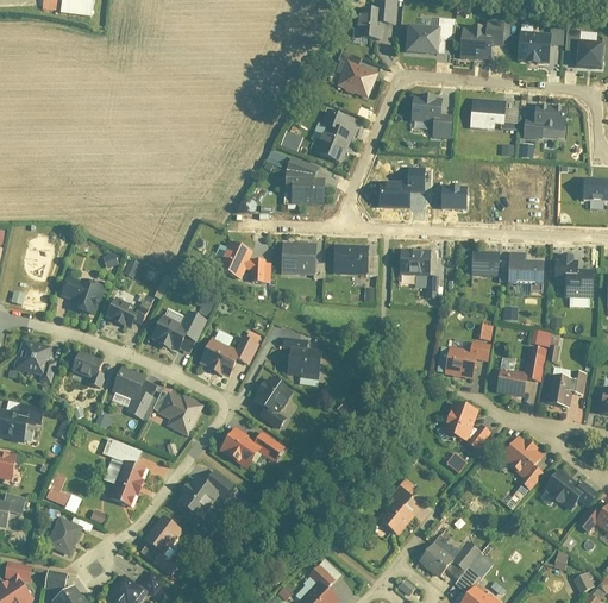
[(42,0),(41,8),(61,11),(61,12),(91,16),(92,0),(42,0)]
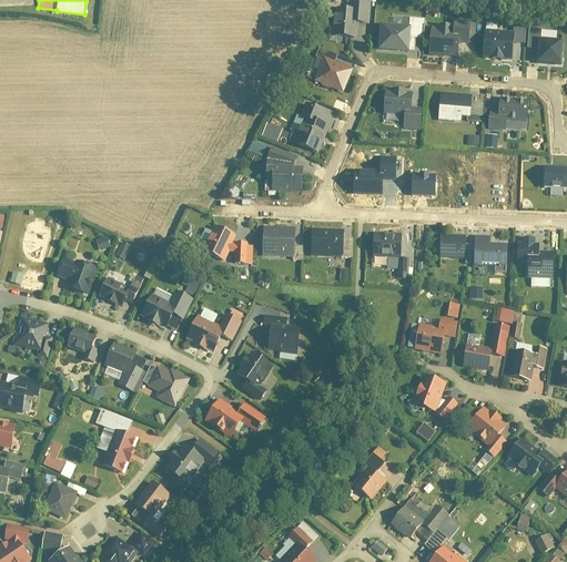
[(355,23),(370,24),(371,2),(354,1),(354,10),(333,8),(330,39),(353,41),(355,23)]
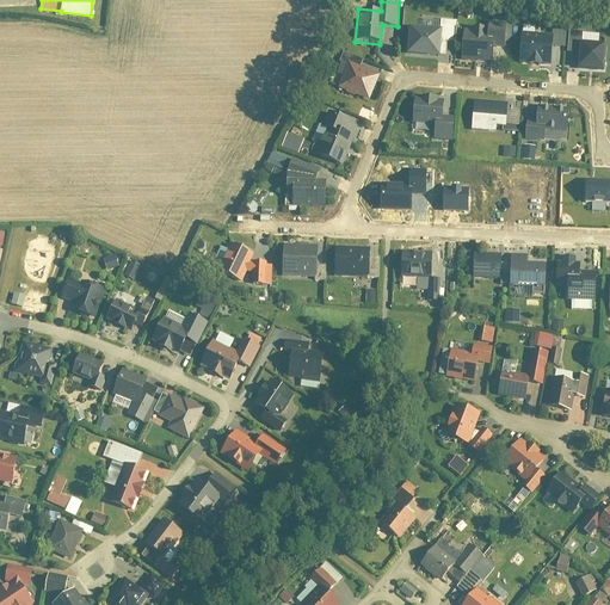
[(407,25),(406,51),(437,54),(439,28),(407,25)]
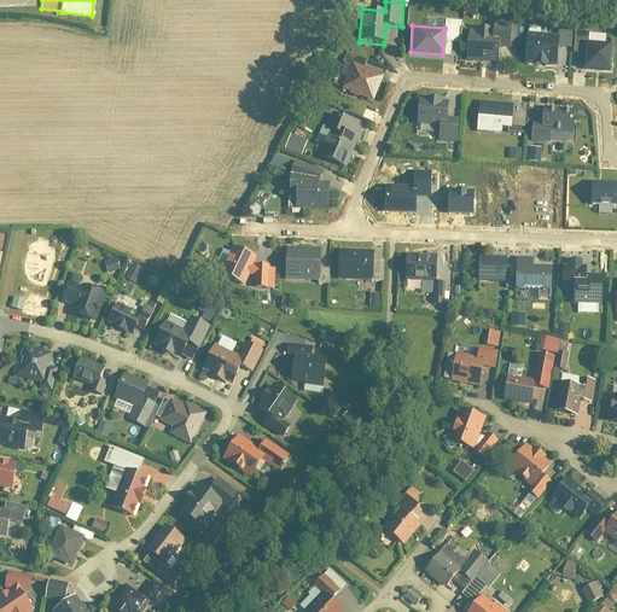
[(469,30),(466,59),(498,62),(499,48),(510,47),(510,25),(494,27),(494,33),(469,30)]
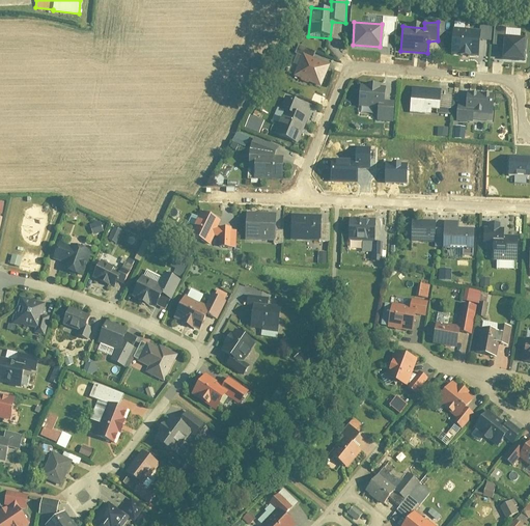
[(479,28),(452,27),(451,52),(478,53),(479,28)]
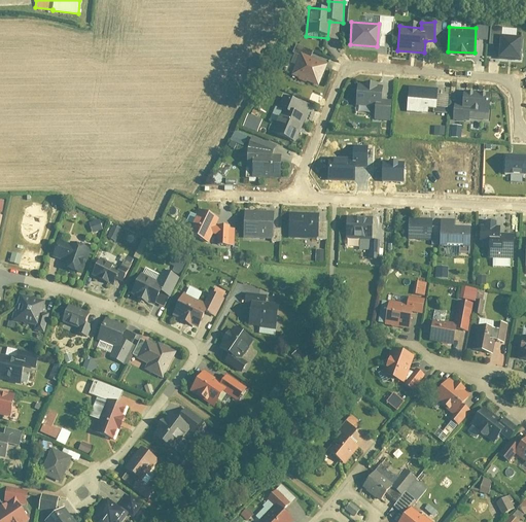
[(520,36),(499,34),(497,55),(519,57),(520,36)]
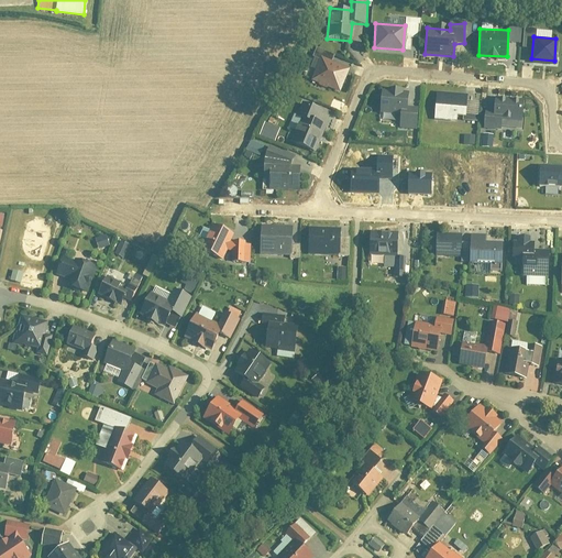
[(322,56),(312,79),(340,90),(349,68),(322,56)]
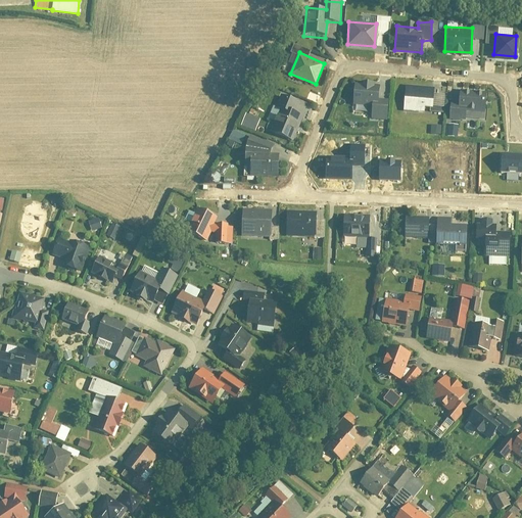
[(359,82),(353,82),(352,100),(377,102),(378,83),(373,83),(373,81),(359,80),(359,82)]
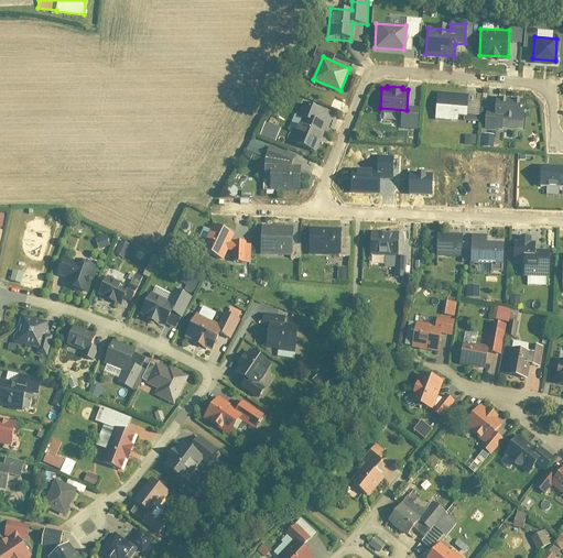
[(435,90),(432,119),(477,123),(480,95),(435,90)]
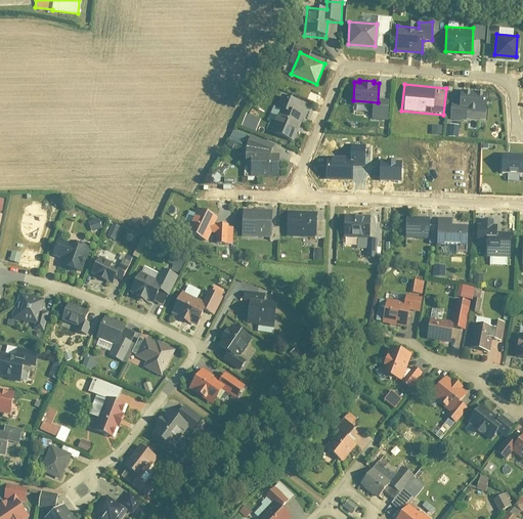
[(468,119),(468,118),(485,120),(488,93),(463,90),(461,101),(452,100),(450,116),(468,119)]
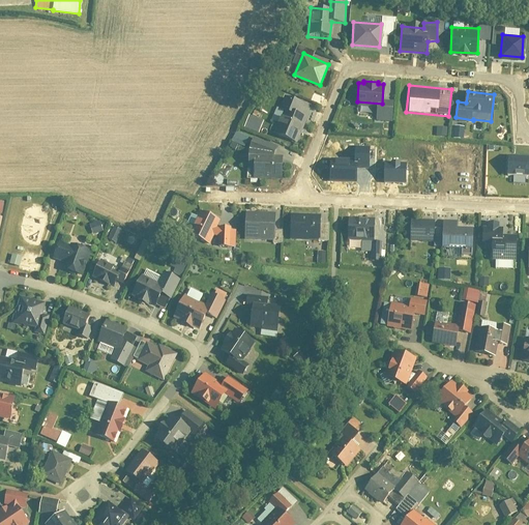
[(287,100),(274,133),(295,141),(307,109),(287,100)]
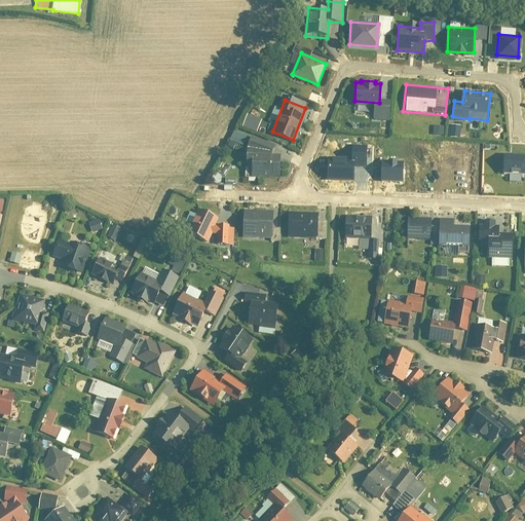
[(246,157),(244,176),(282,179),(284,161),(272,160),(273,152),(276,145),(253,136),(248,147),(249,147),(248,157),(246,157)]
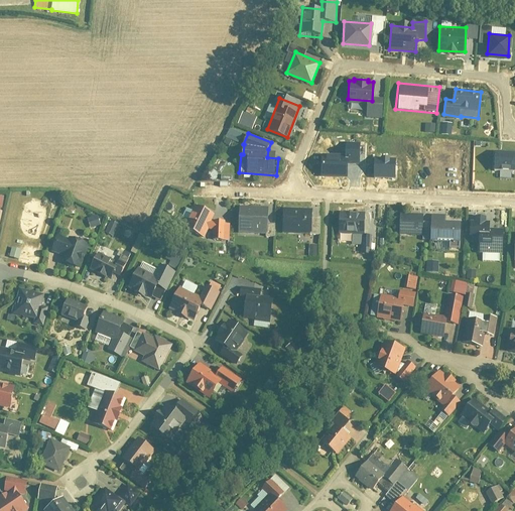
[(514,150),(494,150),(493,168),(514,168),(514,150)]
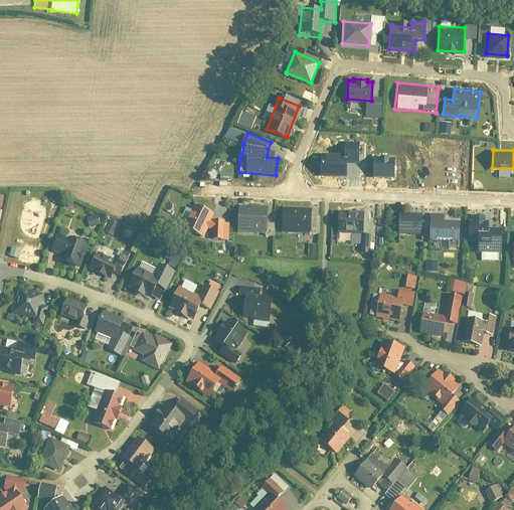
[(320,155),(320,171),(343,172),(344,155),(320,155)]
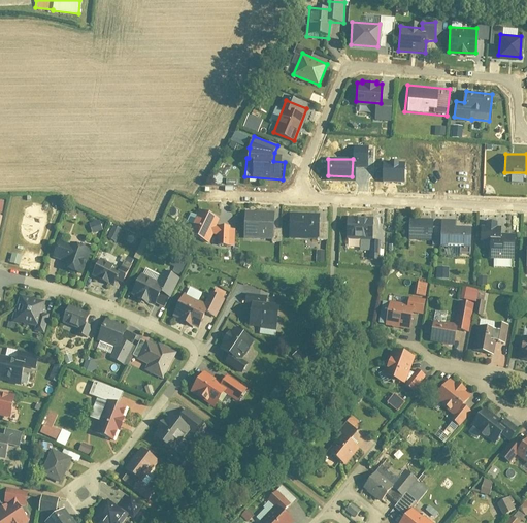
[(382,160),(382,180),(404,180),(404,160),(382,160)]
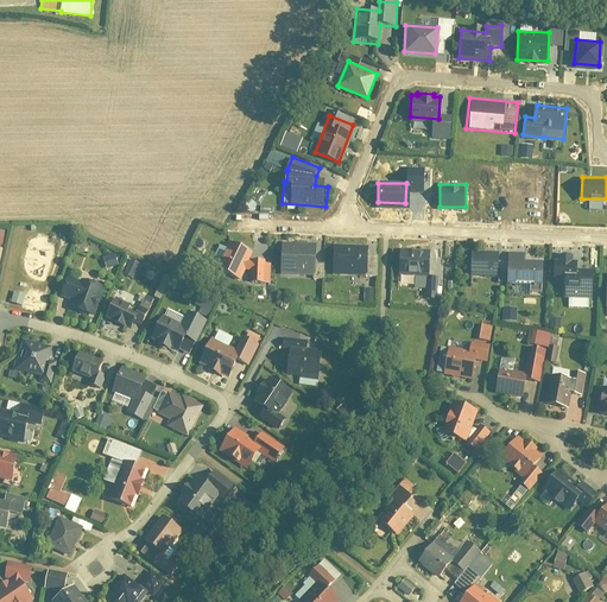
[(245,258),(248,249),(228,240),(216,265),(238,274),(241,266),(250,267),(250,279),(263,279),(264,258),(251,258),(251,259),(245,258)]
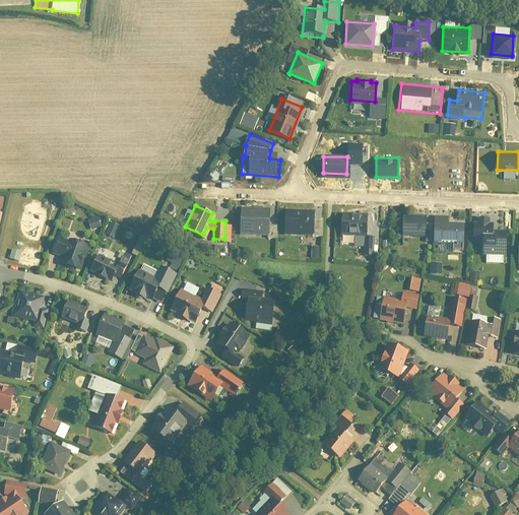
[(242,207),(241,235),(269,236),(270,208),(242,207)]
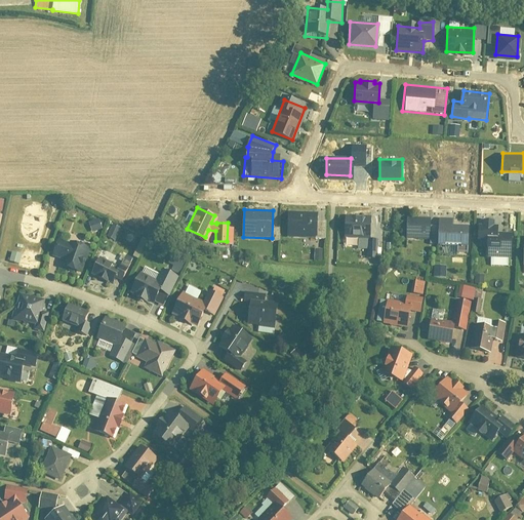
[(288,209),(288,233),(317,234),(318,210),(288,209)]
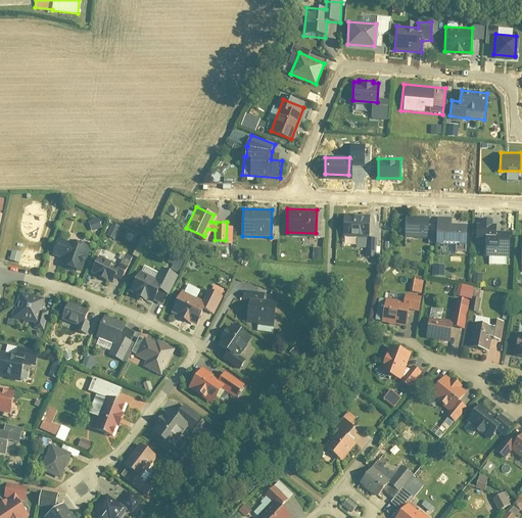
[(344,214),(344,236),(369,237),(370,215),(344,214)]
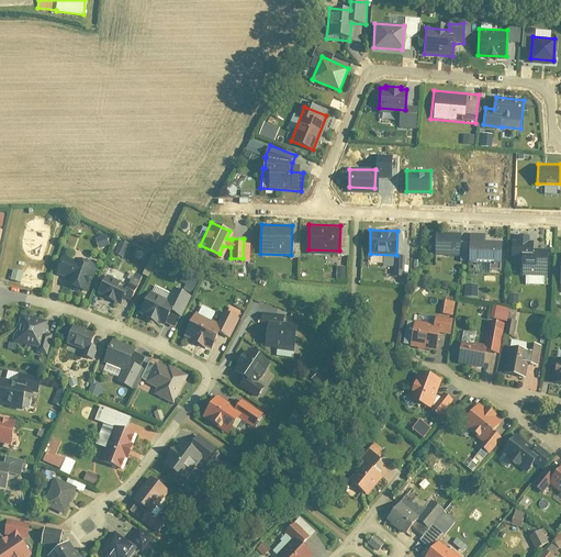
[(434,231),(433,252),(459,253),(459,232),(434,231)]
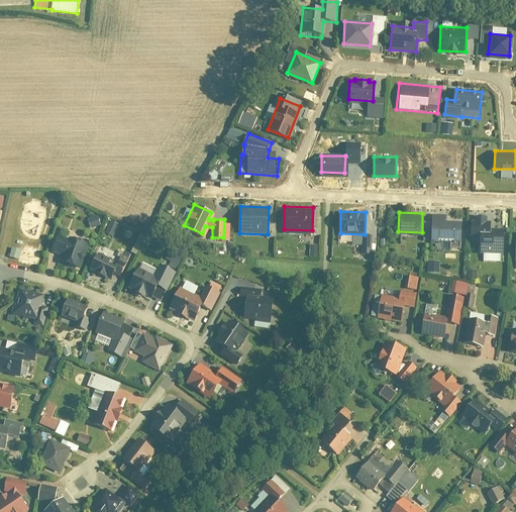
[(320,234),(321,216),(313,215),(312,234),(320,234)]
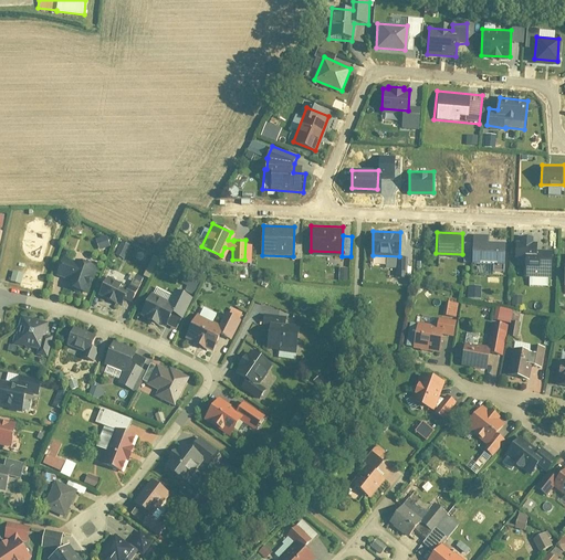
[(95,241),(98,250),(108,245),(104,236),(95,241)]
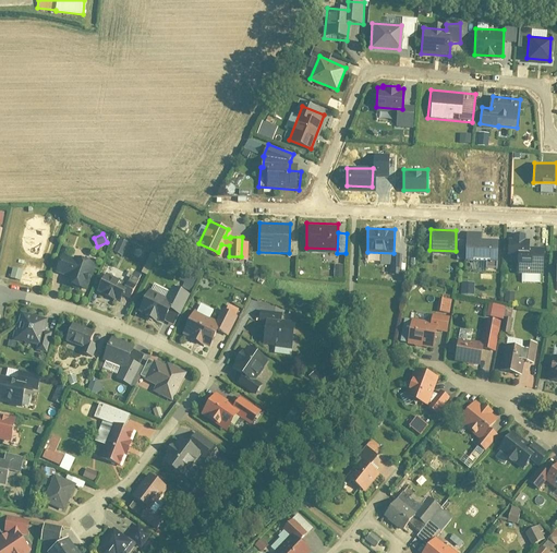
[(465,235),(464,261),(497,262),(498,237),(465,235)]
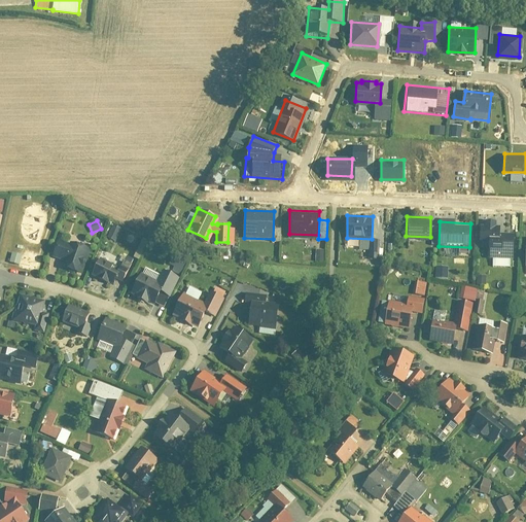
[(483,222),(482,242),(488,243),(488,255),(513,256),(514,236),(496,235),(497,223),(483,222)]
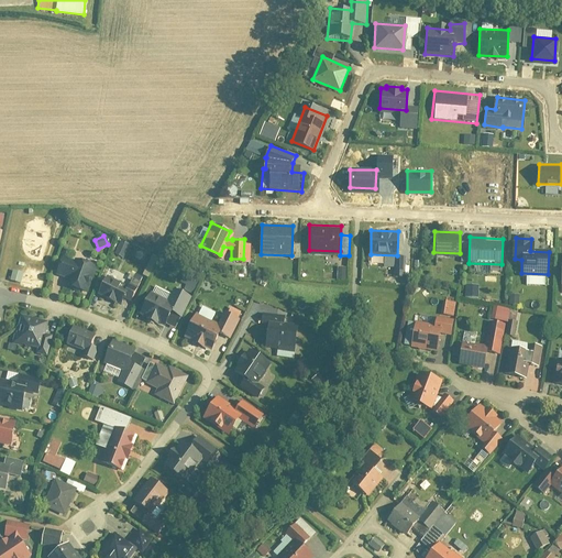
[(65,256),(58,274),(69,279),(66,285),(86,293),(95,269),(96,265),(76,258),(75,261),(65,256)]
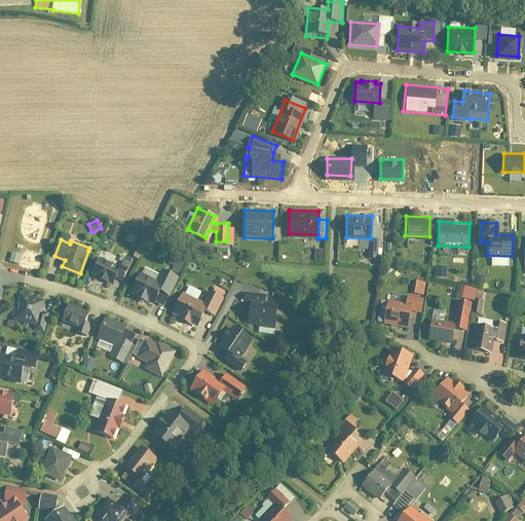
[(370,259),(380,260),(381,239),(371,239),(370,259)]
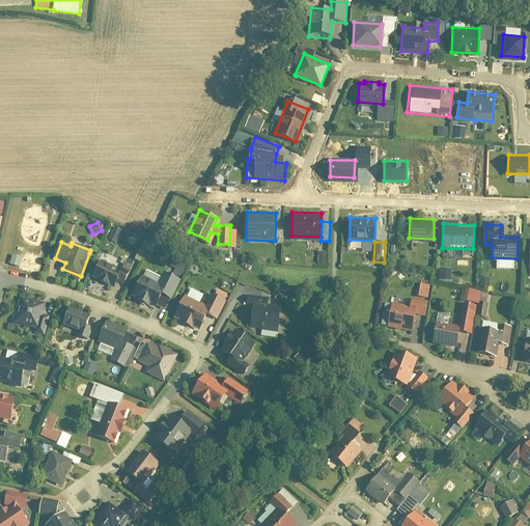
[(122,265),(121,265),(104,256),(93,276),(114,286),(117,281),(124,284),(132,269),(122,265)]
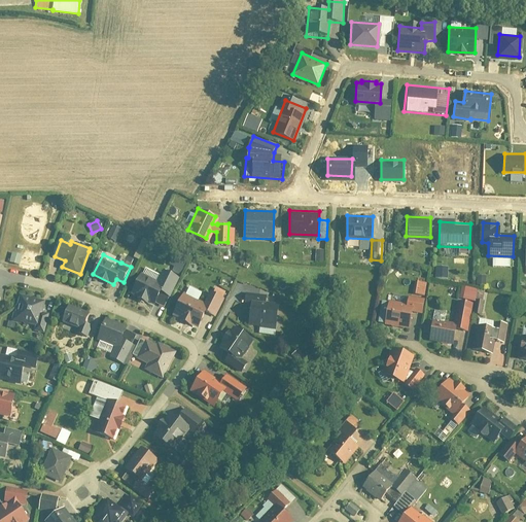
[(154,304),(161,290),(170,294),(179,276),(163,268),(156,280),(141,273),(132,292),(154,304)]
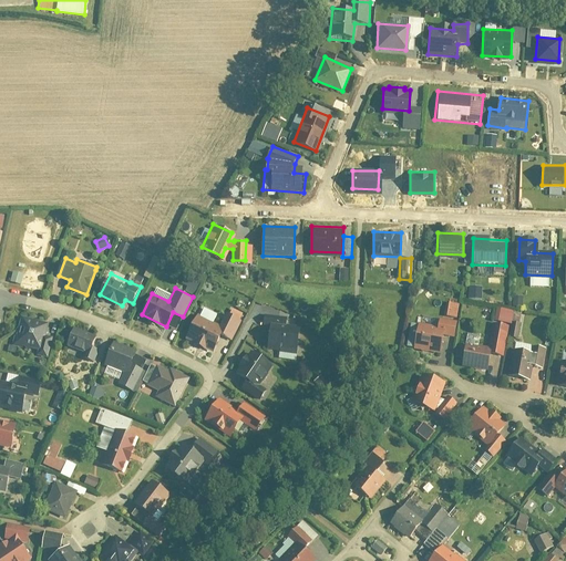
[(459,303),(448,301),(445,314),(456,317),(459,303)]
